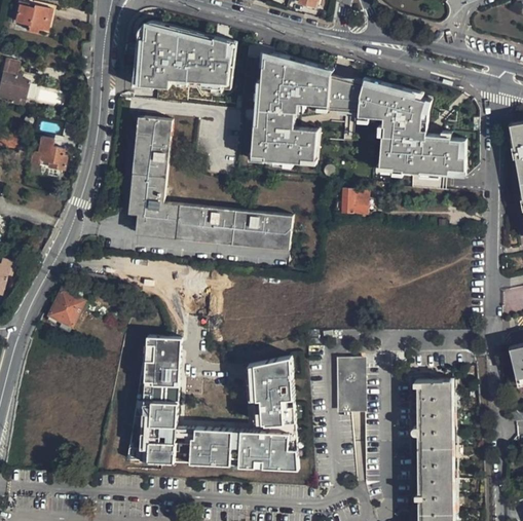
[(299,0),(297,8),(314,13),(318,0),(299,0)]
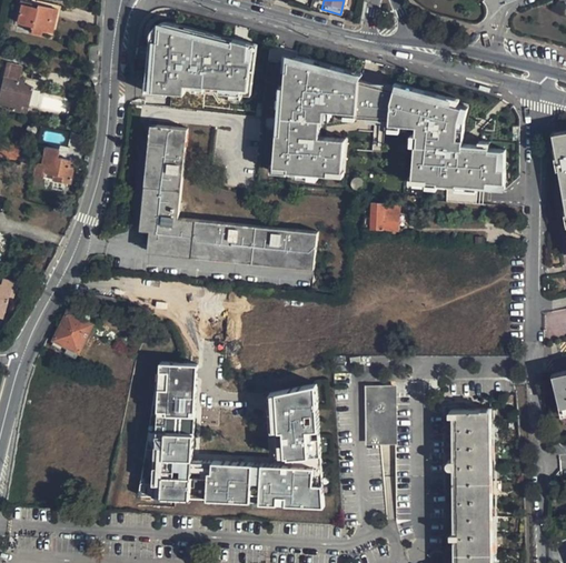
[(18,30),(36,33),(33,41),(41,42),(43,37),(51,39),(56,14),(38,11),(38,14),(22,11),(18,30)]
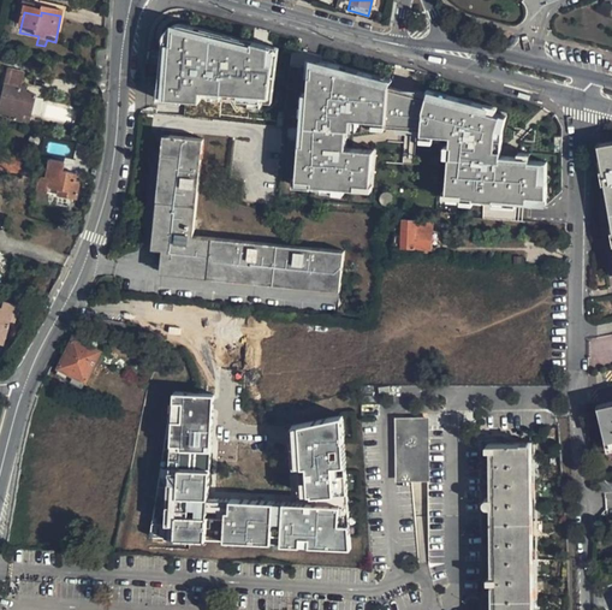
[(164,92),(162,105),(180,107),(180,105),(198,106),(198,105),(198,99),(248,104),(247,110),(267,112),(272,60),(267,59),(269,52),(266,52),(250,47),(250,49),(231,48),(231,42),(221,40),(221,42),(198,40),(200,34),(180,29),(178,29),(172,30),(167,33),(168,36),(167,48),(162,48),(161,58),(165,58),(162,81),(159,81),(158,92),(164,92)]
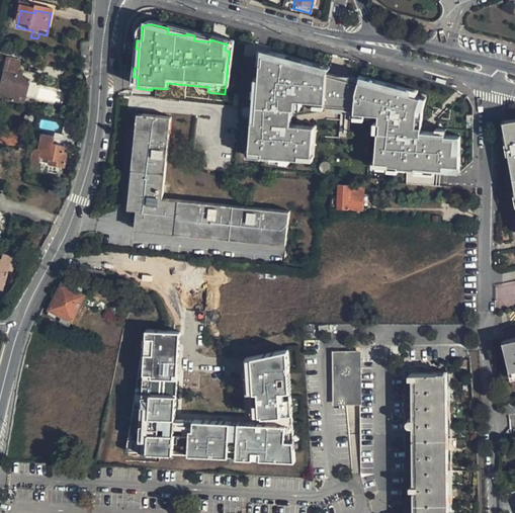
[(268,52),(244,45),(242,61),(259,62),(258,68),(256,68),(253,125),(249,125),(247,155),(260,156),(260,159),(310,163),(312,129),(288,127),(289,111),(292,111),(292,102),(324,104),(326,76),(327,71),(276,58),(266,57),(268,52)]
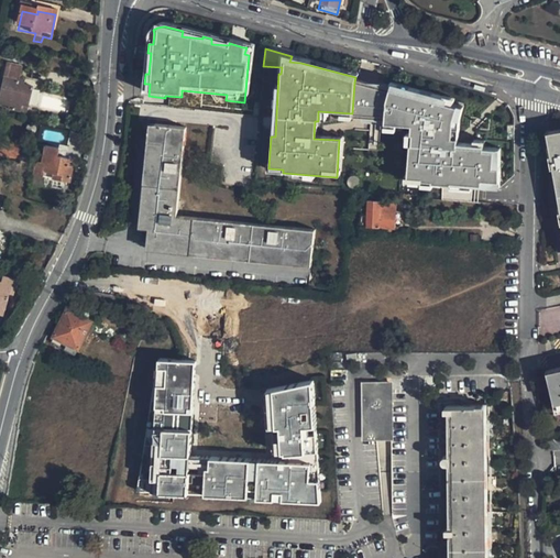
[(30,80),(14,77),(8,111),(19,113),(19,117),(31,119),(33,113),(41,116),(43,94),(28,90),(30,80)]
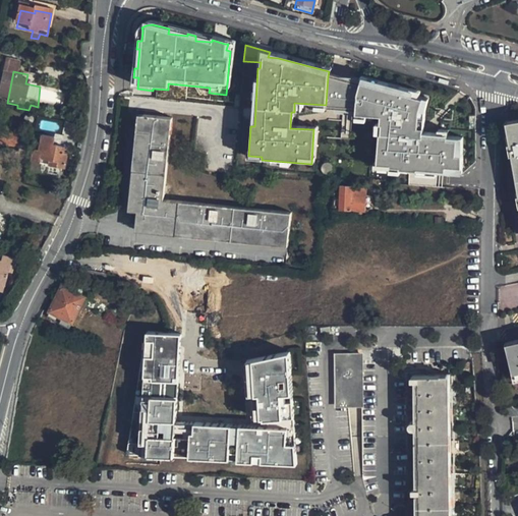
[(359,84),(337,79),(336,82),(328,81),(326,105),(326,110),(354,113),(356,97),(359,84)]
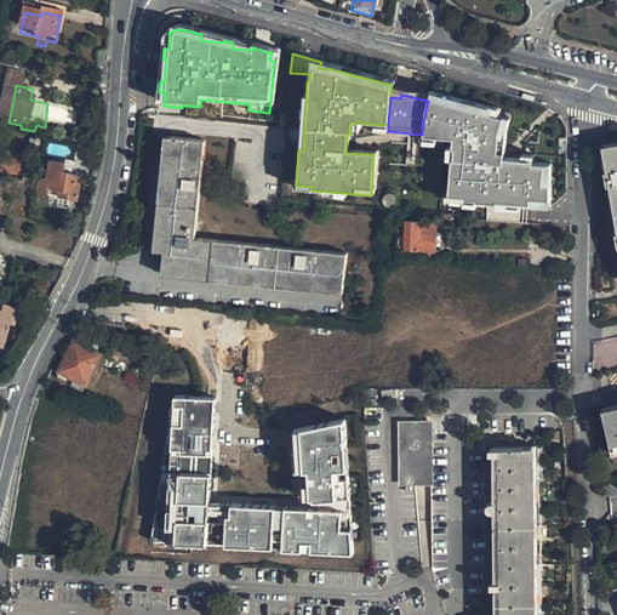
[(497,135),(501,121),(496,120),(487,118),(490,112),(485,110),(427,96),(426,101),(428,101),(424,115),(422,135),(422,140),(451,142),(451,152),(452,152),(452,163),(450,163),(447,195),(447,198),(463,199),(462,201),(474,203),(474,205),(485,205),(516,208),(529,209),(529,208),(529,201),(548,203),(548,168),(531,166),(531,159),(519,159),(519,163),(508,163),(508,169),(501,169),(502,157),(496,155),(496,146),(503,146),(503,137),(497,135)]
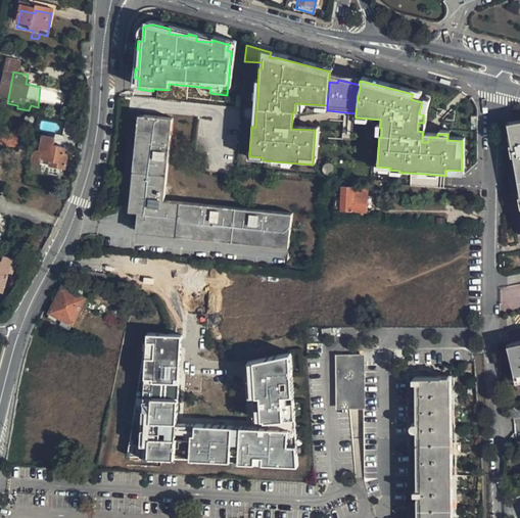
[(169,89),(209,93),(210,88),(169,84),(169,89)]
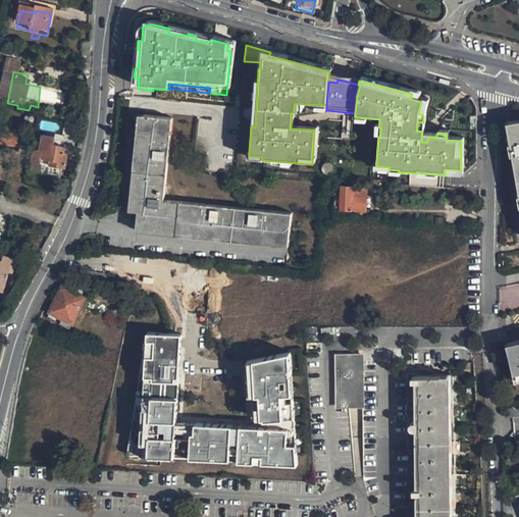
[(255,126),(256,111),(257,84),(253,84),(251,111),(250,111),(249,126),(251,126),(255,126)]
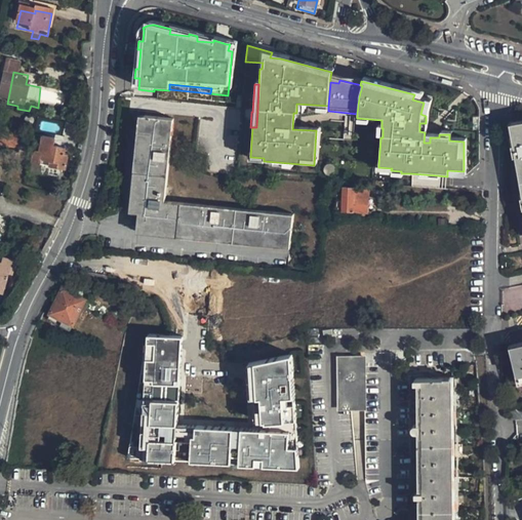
[(410,93),(414,94),(412,100),(419,102),(420,95),(410,93)]
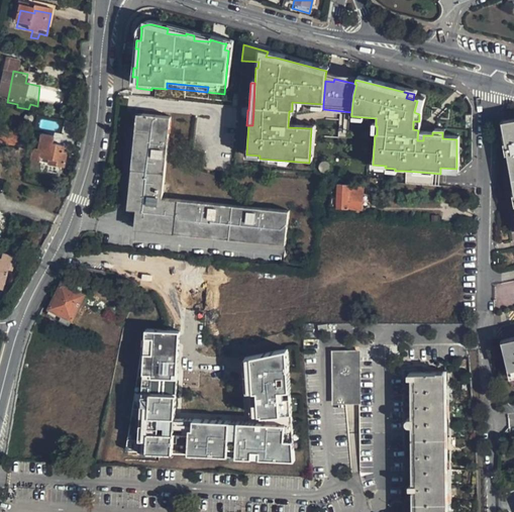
[(283,215),(158,202),(167,122),(137,119),(126,215),(132,216),(130,229),(280,244),(283,215)]
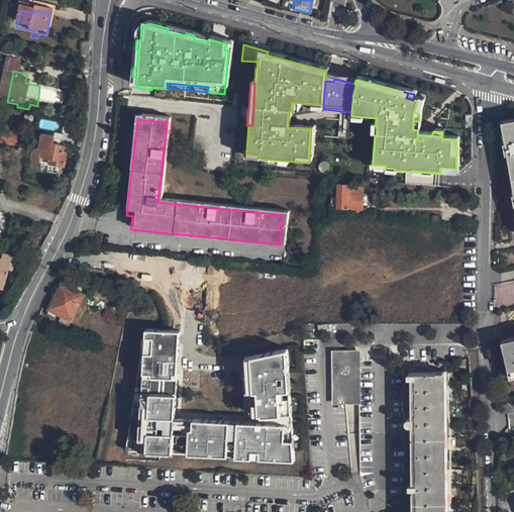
[(513,122),(510,124),(511,127),(501,129),(513,200),(513,122)]
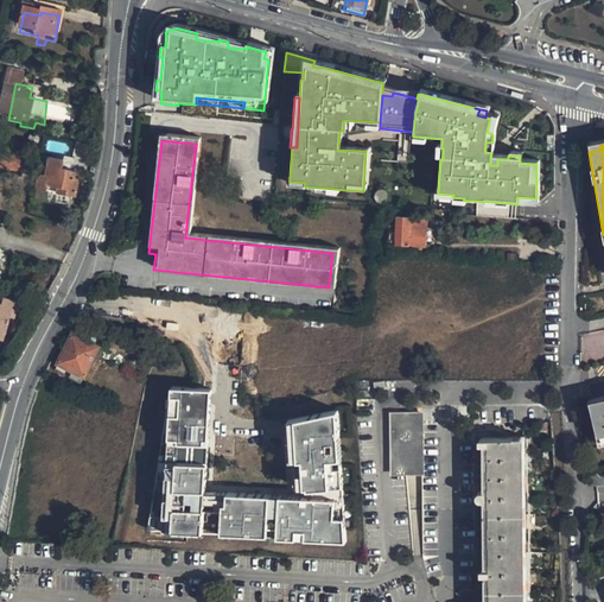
[(0,173),(30,178),(33,165),(0,159),(0,173)]
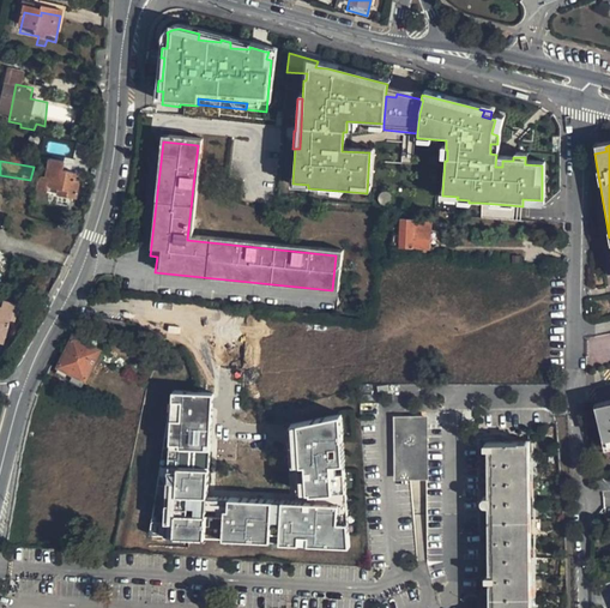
[(41,164),(40,176),(48,178),(55,175),(56,167),(41,164)]
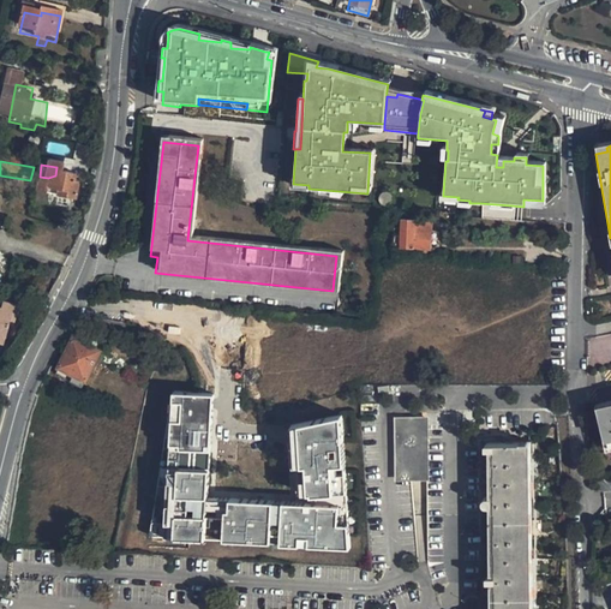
[(75,180),(59,177),(58,183),(47,180),(45,192),(55,196),(55,201),(75,204),(77,191),(72,190),(75,180)]
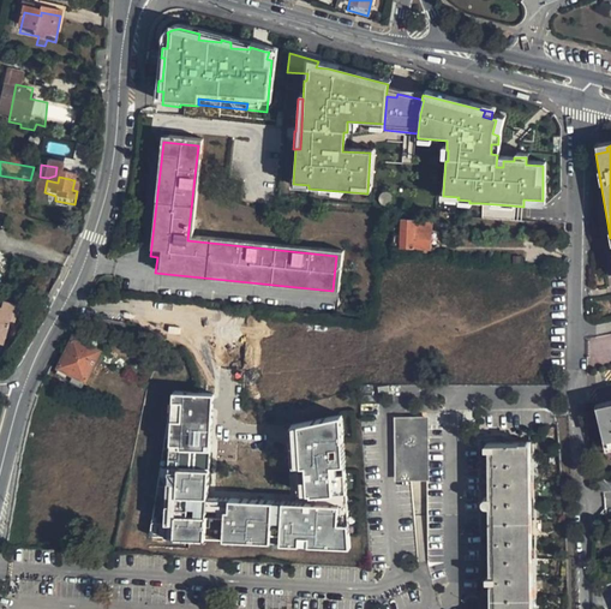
[(309,185),(293,184),(289,183),(289,190),(307,191),(307,195),(342,196),(342,191),(309,189),(309,185)]
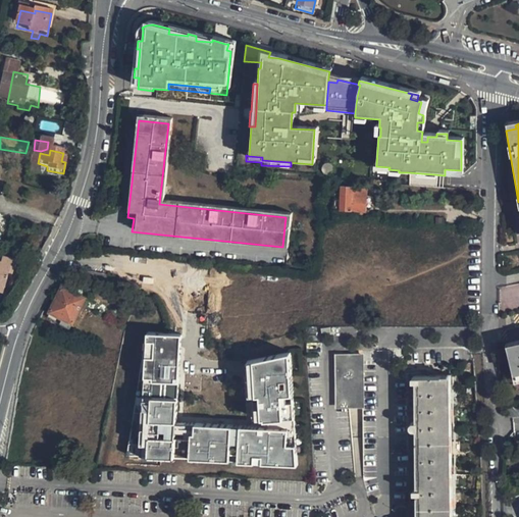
[(399,170),(388,169),(390,167),(376,166),(376,164),(373,164),(373,171),(388,172),(388,175),(399,175),(399,170)]
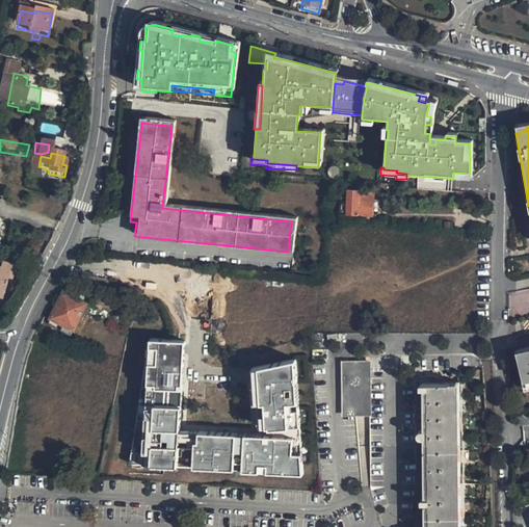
[(356,220),(372,221),(373,195),(359,195),(347,194),(345,220),(356,220)]
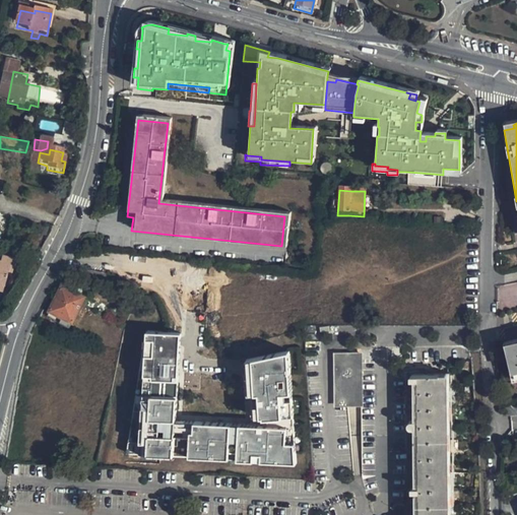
[(44,243),(46,236),(36,232),(33,239),(44,243)]
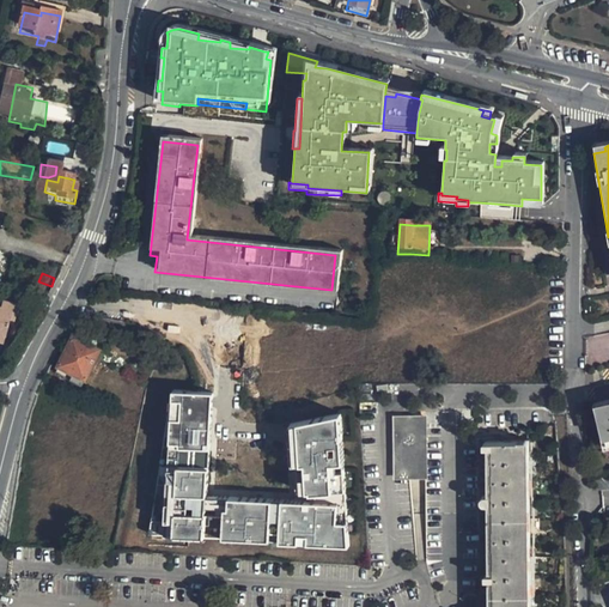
[(0,351),(7,327),(11,328),(16,311),(0,307),(0,351)]
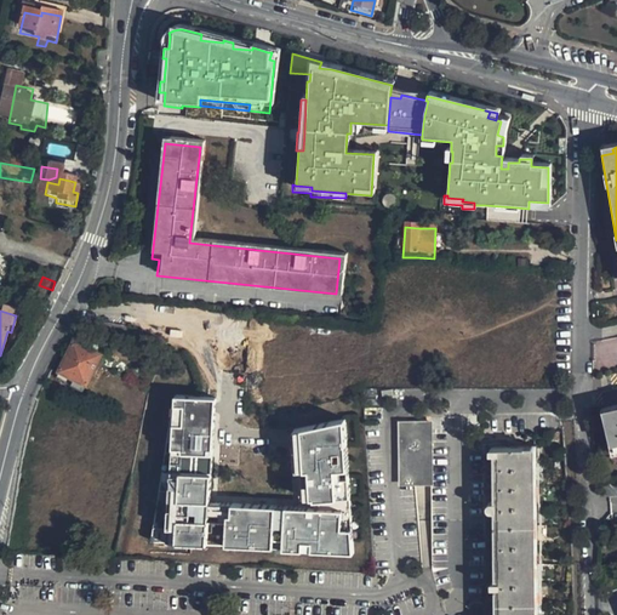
[(91,348),(74,341),(69,348),(86,357),(91,348)]
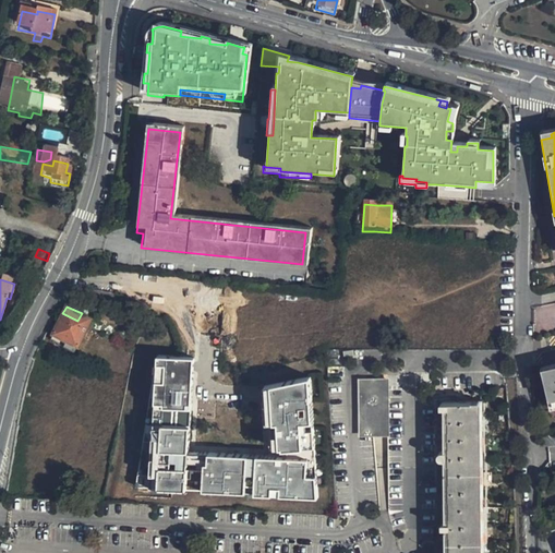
[(73,351),(87,325),(77,321),(62,313),(49,340),(73,351)]
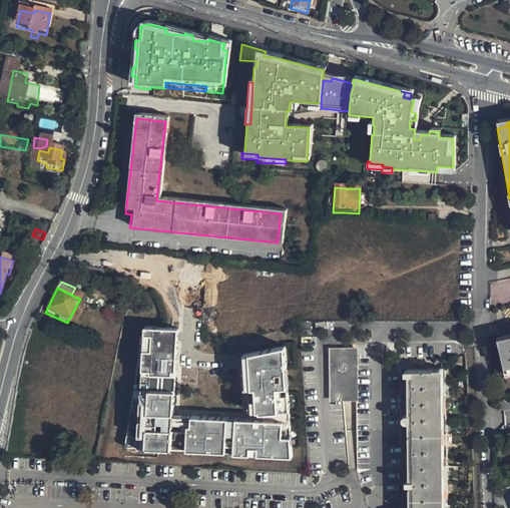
[(105,298),(93,292),(90,298),(103,303),(105,298)]
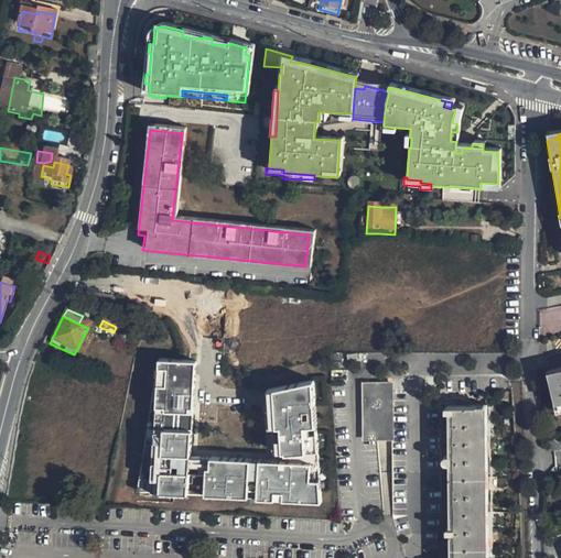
[(74,354),(50,343),(46,349),(71,361),(74,354)]
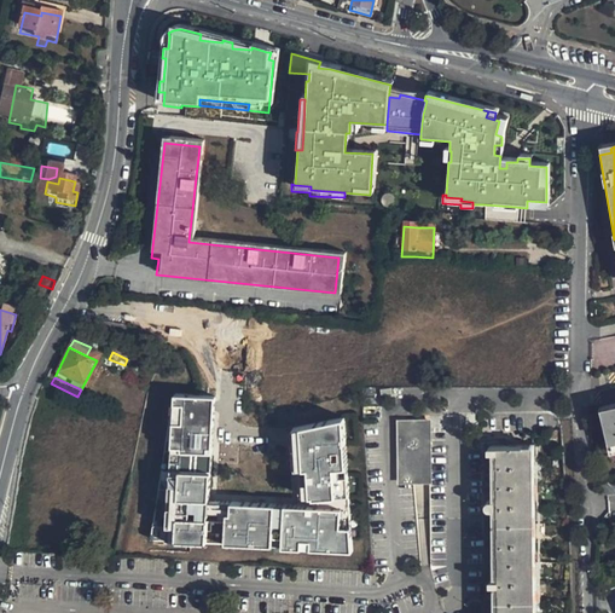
[(168,409),(148,544),(203,547),(203,545),(278,550),(278,551),(348,555),(343,480),(312,483),(312,472),(331,470),(329,447),(341,447),(338,422),(289,434),(291,473),(309,472),(309,478),(305,478),(305,484),(306,484),(306,489),(293,490),(294,510),(302,512),(301,516),(307,516),(306,526),(315,526),(315,530),(270,527),(271,509),(227,507),(226,513),(233,513),(232,525),(186,522),(187,496),(206,497),(209,451),(203,451),(203,458),(190,457),(192,429),(199,429),(199,420),(210,421),(212,402),(172,399),(170,409),(168,409)]
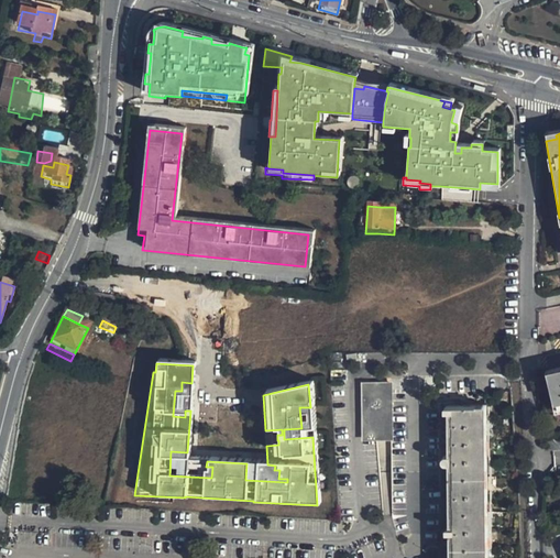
[(190,411),(191,383),(182,382),(182,391),(175,391),(173,416),(185,417),(185,411),(190,411)]
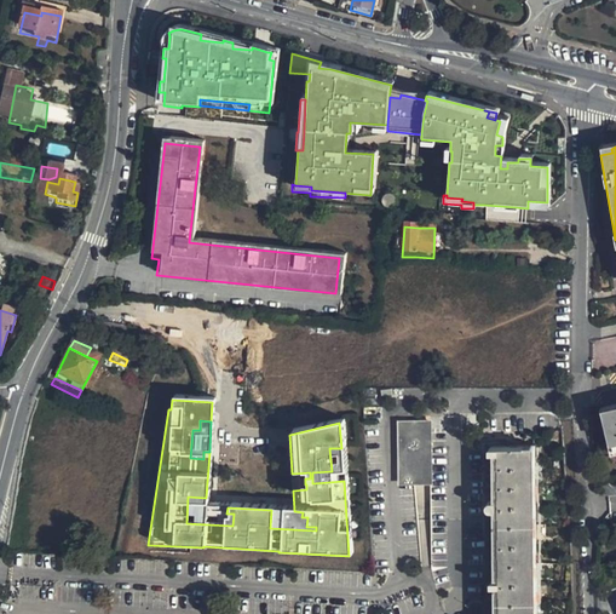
[(431,429),(399,430),(402,489),(432,489),(431,429)]
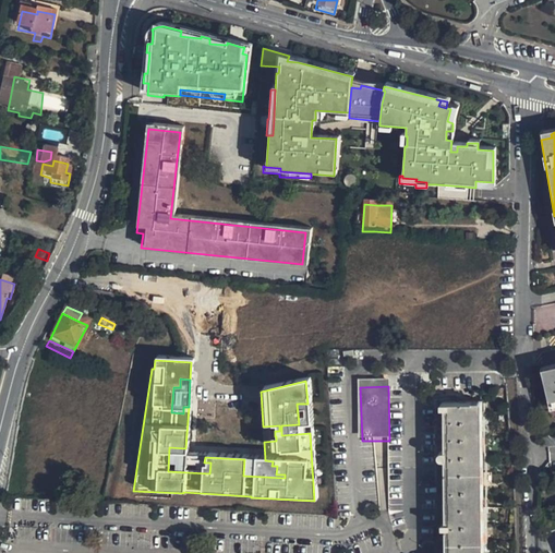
[(310,433),(308,404),(297,404),(299,424),(281,425),(281,435),(310,433)]
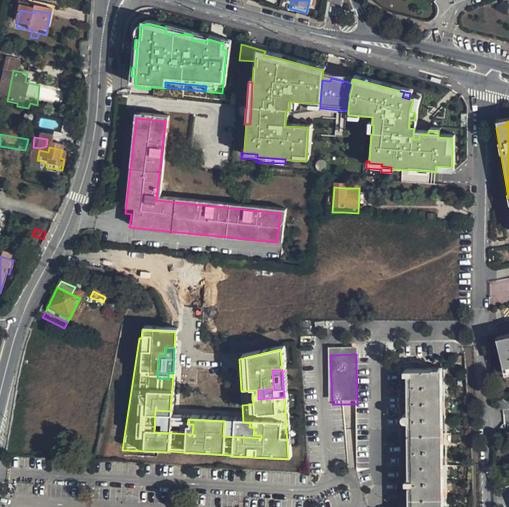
[(440,506),(439,374),(405,374),(406,506),(440,506)]
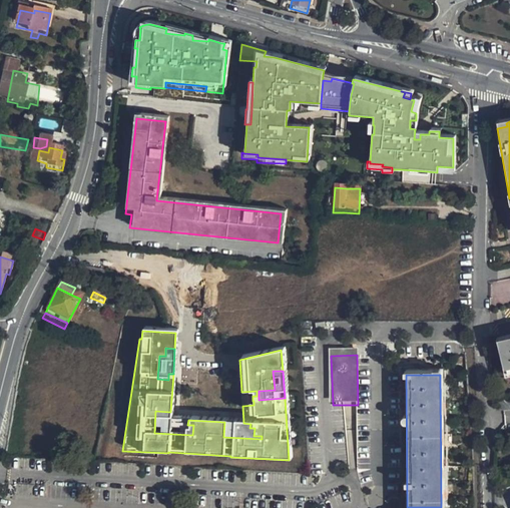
[(257,391),(241,392),(242,406),(253,405),(253,401),(252,401),(252,396),(257,396),(257,391)]
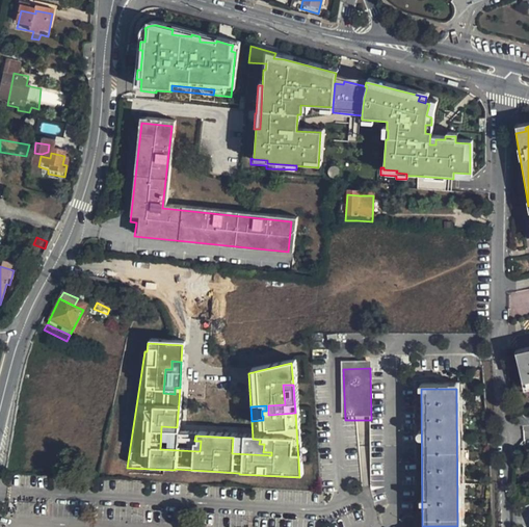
[(195,436),(177,435),(177,427),(161,426),(160,449),(200,451),(201,441),(194,441),(195,436)]
